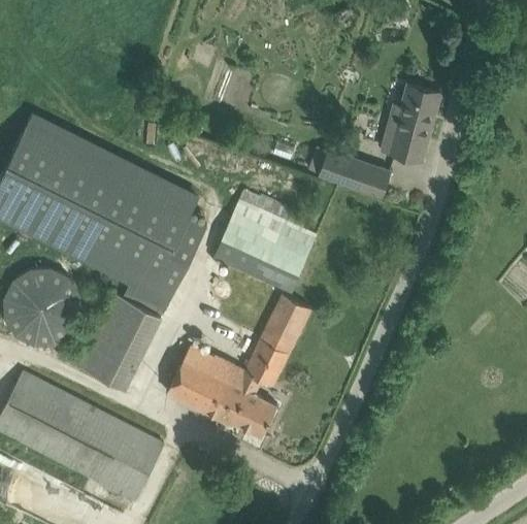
[(383,152),(421,162),(439,93),(408,85),(402,107),(395,105),(383,152)]
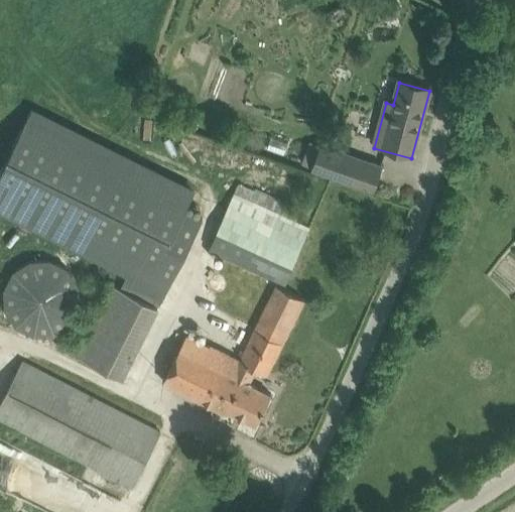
[(33,110),(0,176),(0,216),(126,278),(119,292),(157,313),(204,220),(187,212),(197,193),(33,110)]
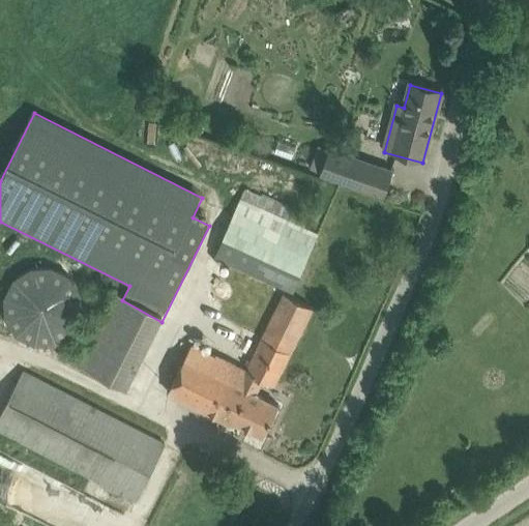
[(329,151),(320,176),(382,198),(391,173),(329,151)]
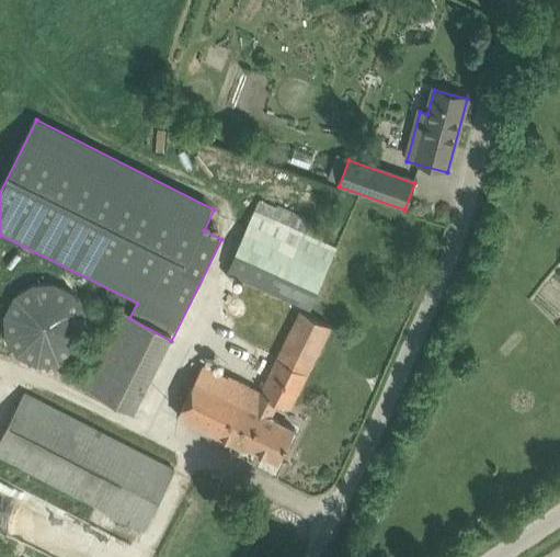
[(226,275),(307,316),(340,251),(326,243),(331,234),(277,209),(276,213),(261,205),(226,275)]
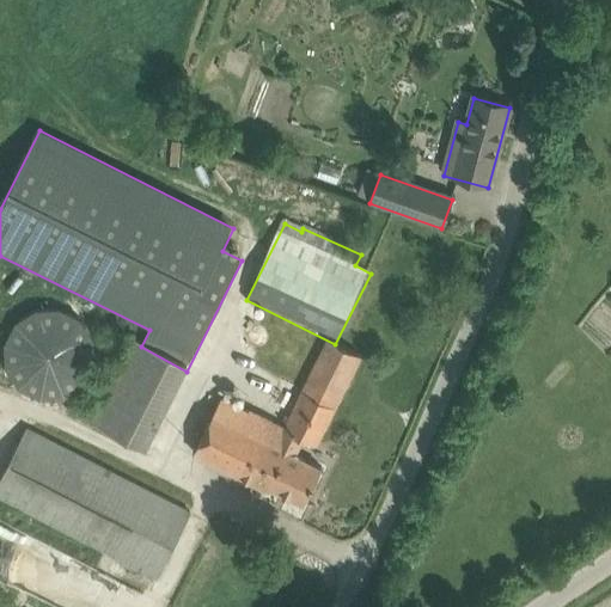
[(7,345),(6,354),(6,361),(7,366),(12,376),(17,385),(22,388),(29,394),(36,397),(46,400),(54,399),(61,398),(71,394),(77,391),(83,386),(86,381),(89,378),(92,369),(93,361),(93,353),(92,347),(90,339),(87,333),(85,329),(79,324),(73,319),(68,317),(60,314),(53,313),(47,313),(38,314),(30,318),(23,322),(18,326),(13,332),(10,338),(7,345)]
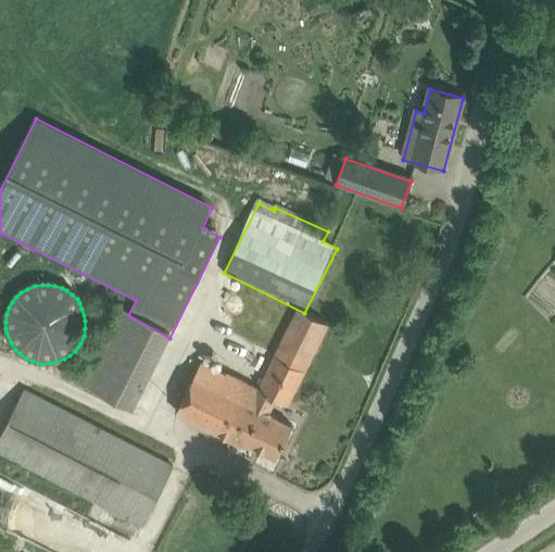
[(175,414),(241,448),(243,444),(275,461),(291,428),(267,416),(275,401),(287,408),(327,326),(298,311),(256,392),(200,364),(175,414)]
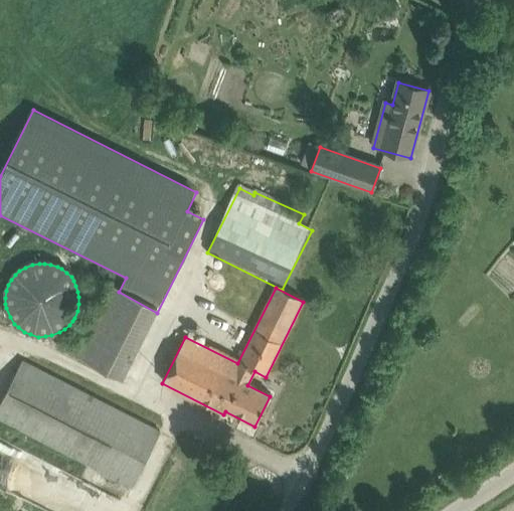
[(70,356),(121,382),(158,313),(113,289),(83,345),(77,342),(70,356)]
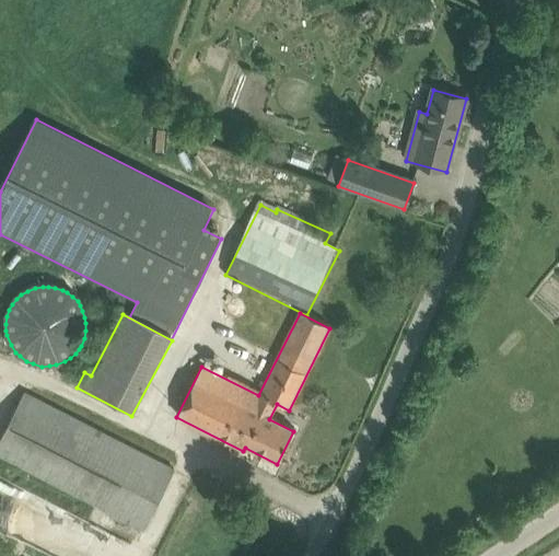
[(0,459),(142,532),(173,472),(23,395),(0,440),(0,459)]
